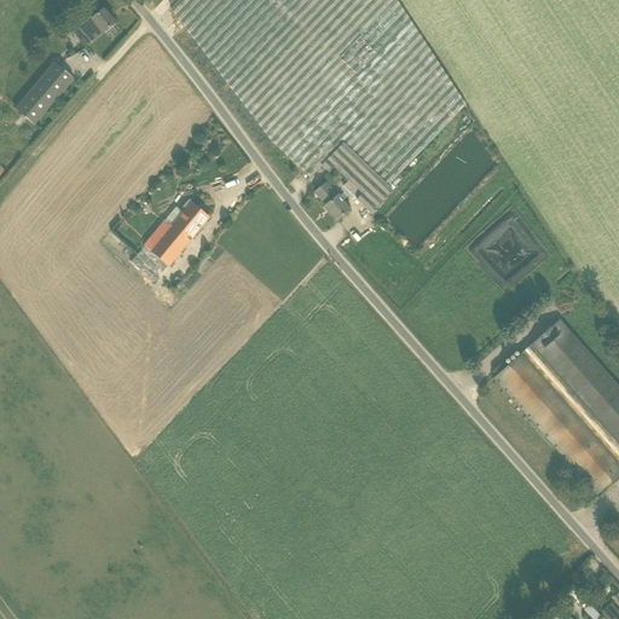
[(466,105),(395,0),(179,0),(171,10),(266,137),(281,151),(310,178),(322,166),(329,174),(334,168),(362,195),(356,200),(371,214),(393,191),(388,186),(466,105)]
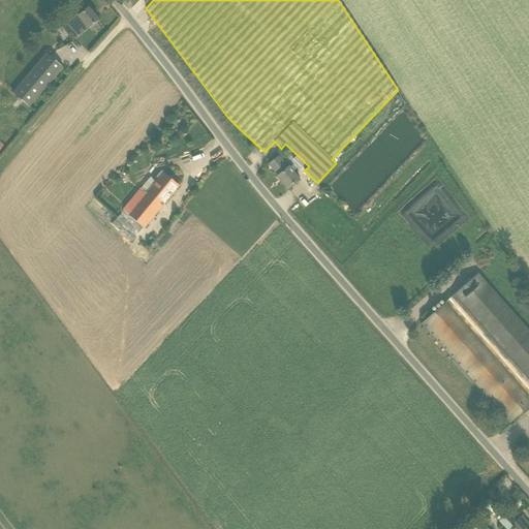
[(61,27),(71,39),(73,41),(89,28),(98,20),(88,8),(79,16),(78,13),(61,27)]
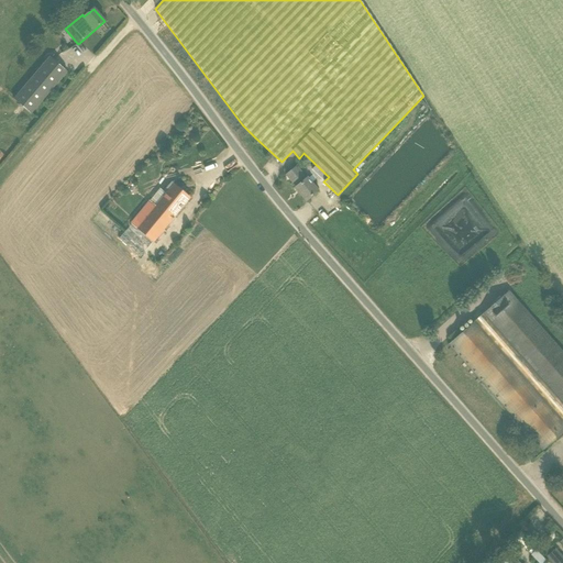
[(31,114),(67,72),(50,57),(13,99),(31,114)]
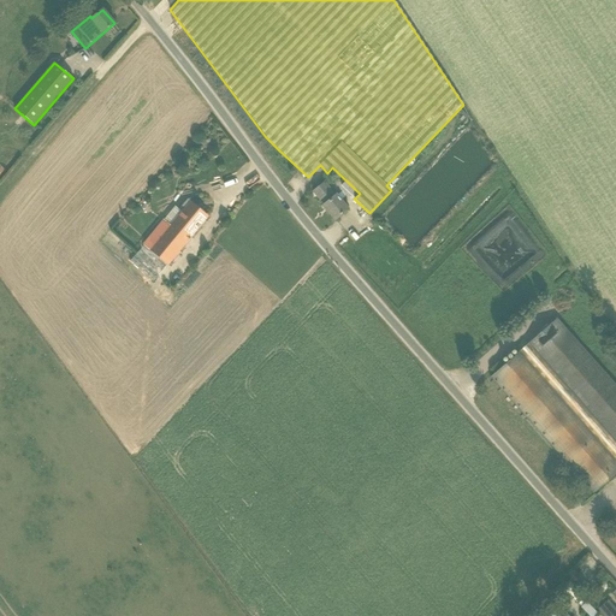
[(324,183),(313,191),(324,205),(324,206),(335,220),(348,209),(336,195),(335,196),(324,183)]
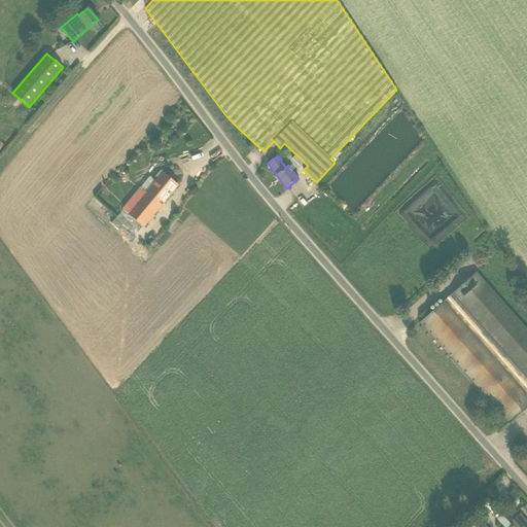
[(143,227),(178,185),(163,173),(146,194),(140,188),(123,210),(143,227)]
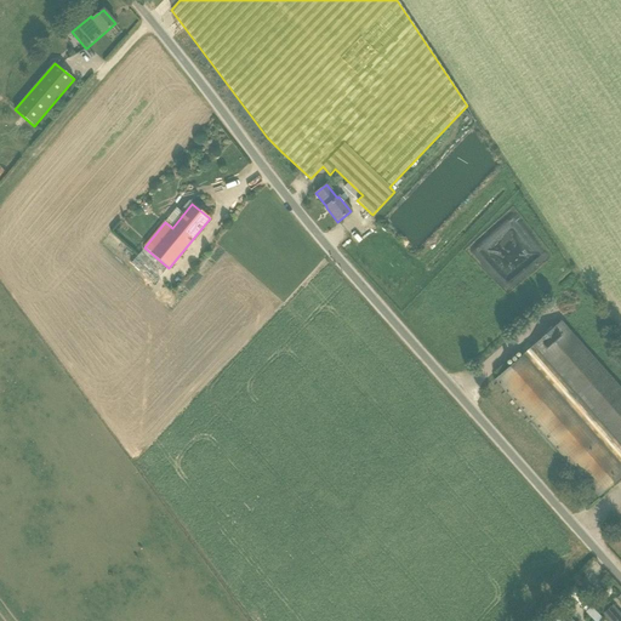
[(513,363),(506,371),(495,381),(598,497),(609,488),(620,477),(620,387),(562,320),(513,363)]
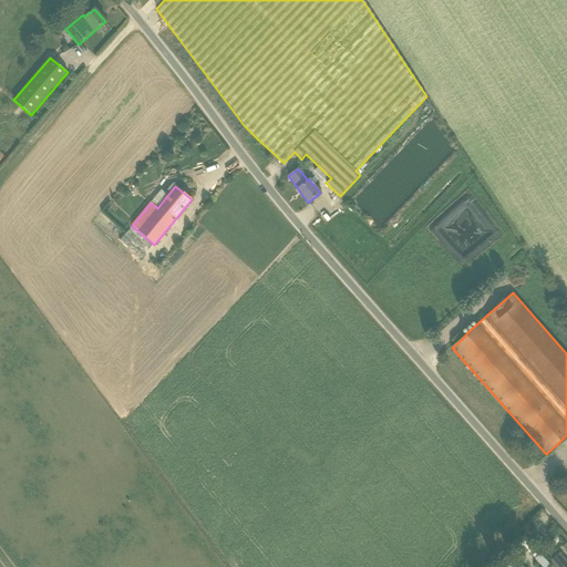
[(566,566),(566,562),(559,554),(550,562),(555,566),(566,566)]
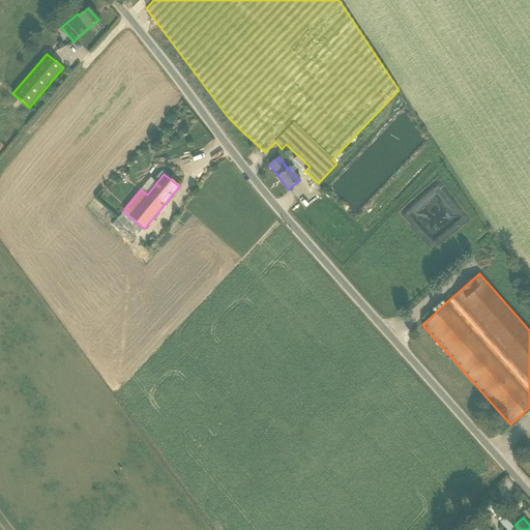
[(509,529),(513,527),(507,520),(502,525),(506,529),(509,529)]
